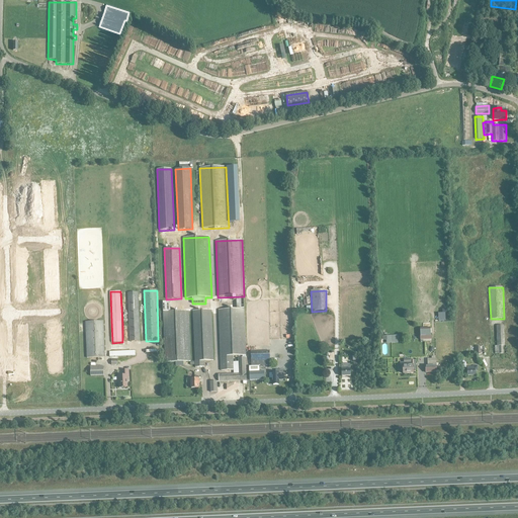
[(139,292),(127,292),(130,342),(140,341),(139,292)]
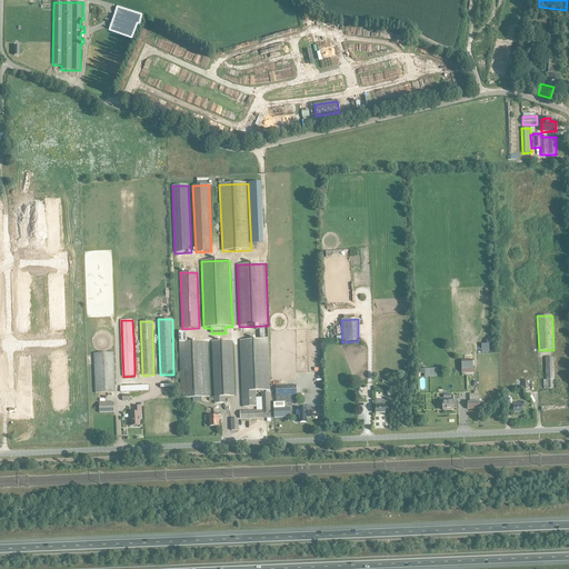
[(260,340),(240,340),(240,356),(242,408),(257,407),(257,398),(257,393),(257,391),(262,390),(265,390),(266,390),(270,390),(269,356),(268,339),(268,326),(260,326),(260,340)]
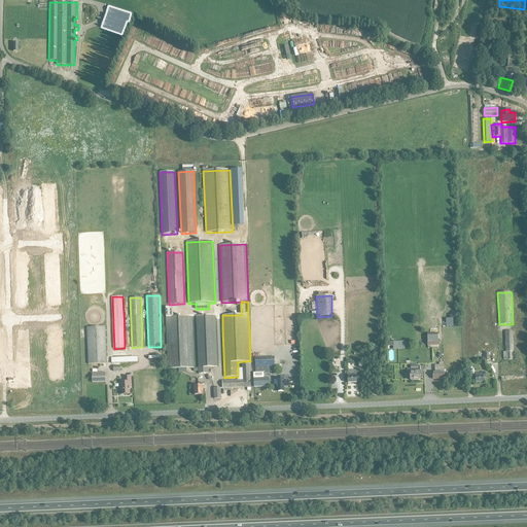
[(173,307),(166,308),(166,317),(167,329),(168,370),(195,369),(192,329),(192,316),(173,317),(173,307)]
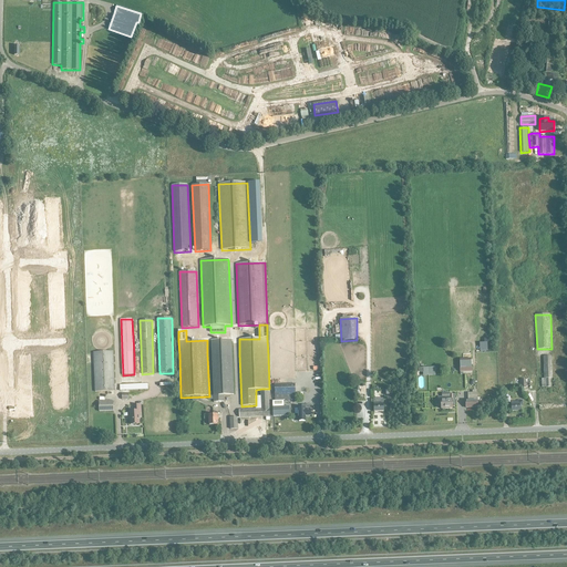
[(232,340),(212,340),(214,402),(224,402),(224,397),(225,397),(225,395),(234,394),(232,340)]
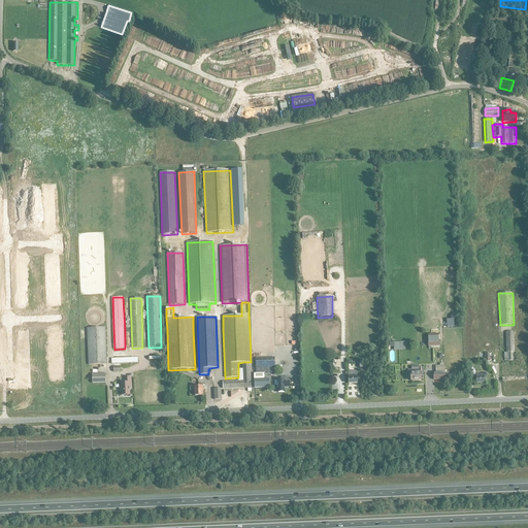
[(105,328),(101,328),(87,328),(89,365),(107,364),(105,328)]
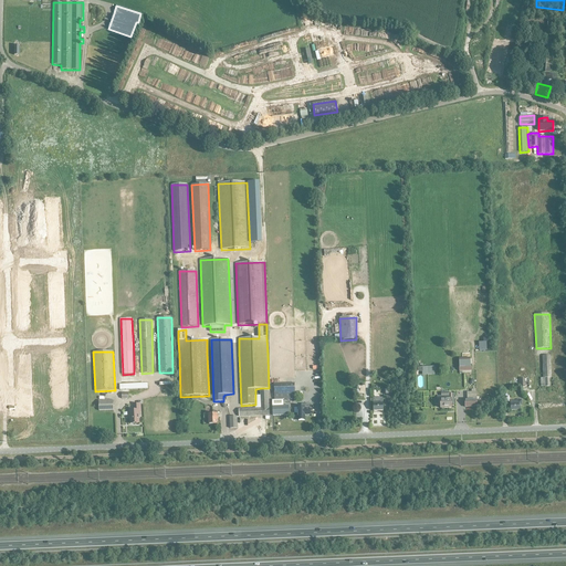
[(543,356),(543,378),(541,378),(541,387),(554,387),(554,378),(552,378),(551,356),(543,356)]
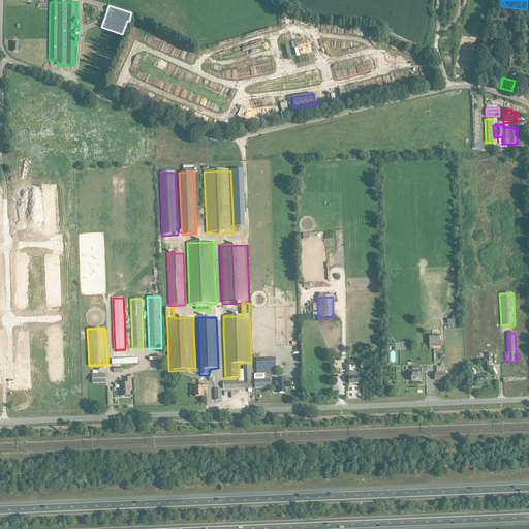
[(56,354),(63,354),(62,338),(60,338),(60,334),(51,334),(51,348),(51,353),(55,353),(56,354)]
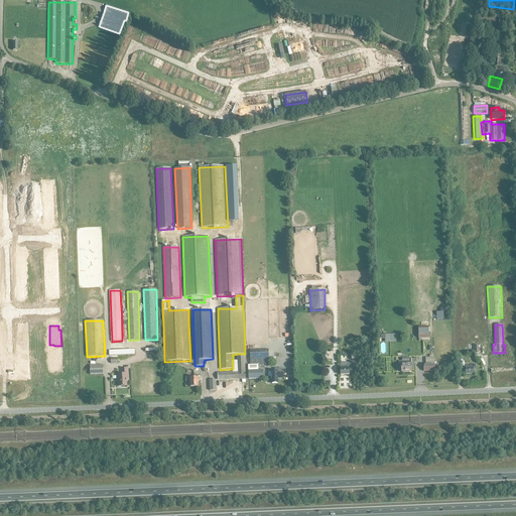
[(428,326),(418,327),(419,333),(419,336),(429,336),(429,333),(428,326)]
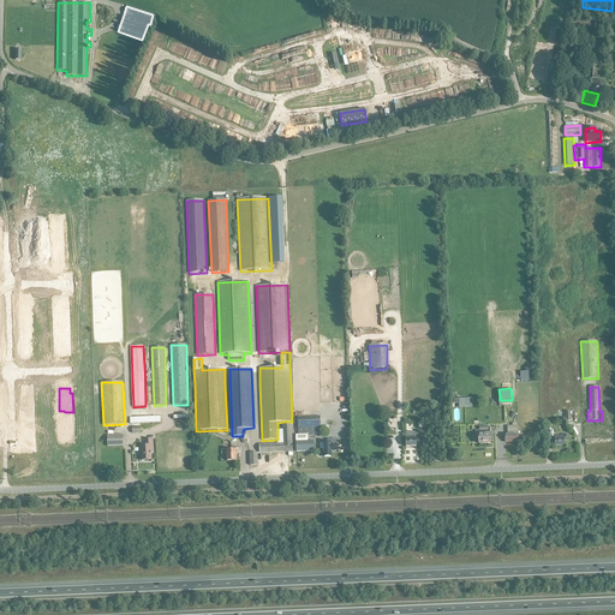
[(575,411),(565,412),(566,422),(575,422),(575,411)]
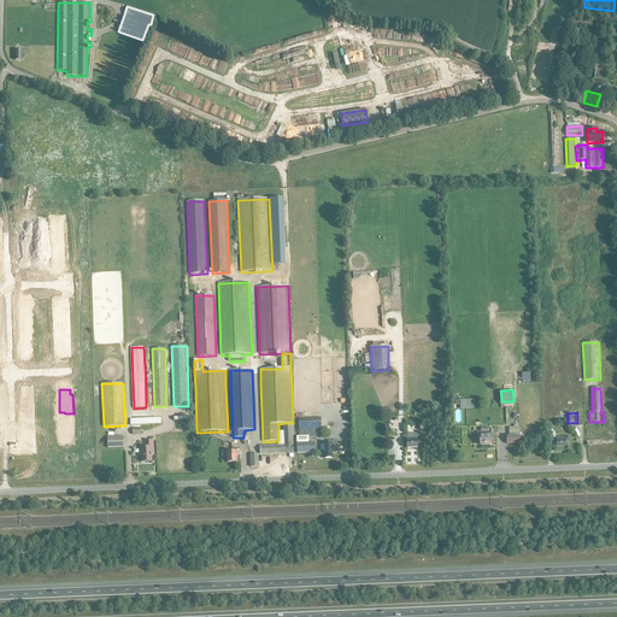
[(309,435),(322,435),(321,418),(299,419),(299,436),(309,435)]
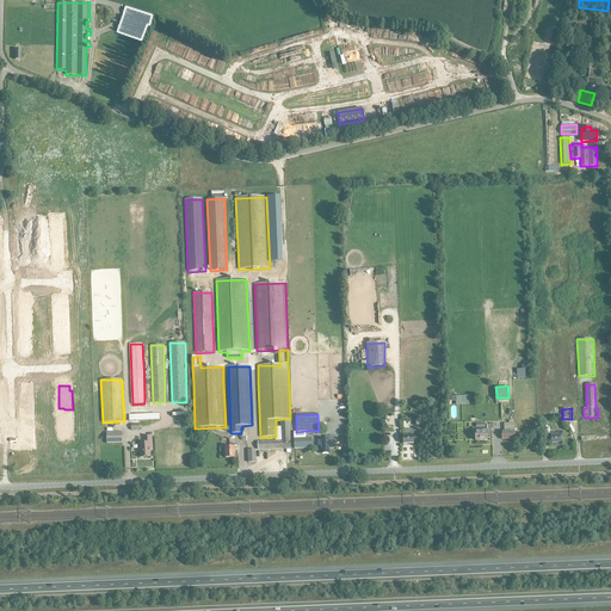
[(276,440),(258,442),(258,450),(291,449),(290,423),(290,419),(285,419),(287,423),(284,423),(284,419),(282,419),(282,423),(281,423),(281,427),(282,440),(277,440),(276,440)]
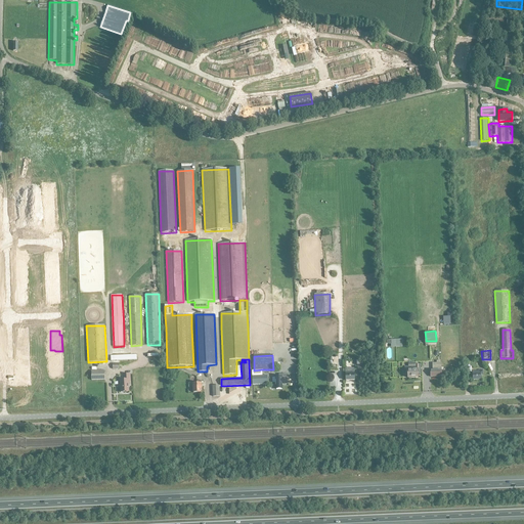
[(404,374),(407,374),(407,378),(419,378),(418,370),(420,370),(420,364),(416,364),(416,363),(408,363),(408,366),(404,366),(404,374)]
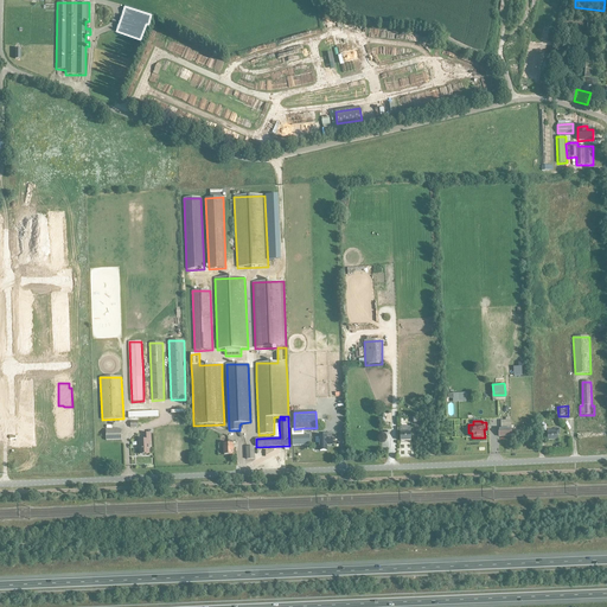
[(411,441),(410,433),(410,427),(400,427),(401,441),(411,441)]
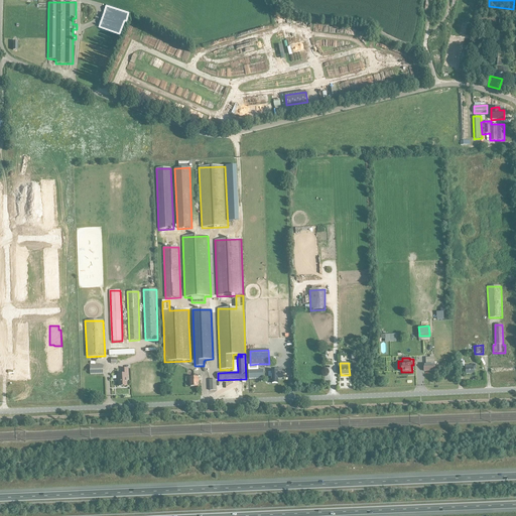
[(474,374),(474,369),(476,369),(476,364),(472,364),(472,366),(465,366),(466,375),(474,374)]
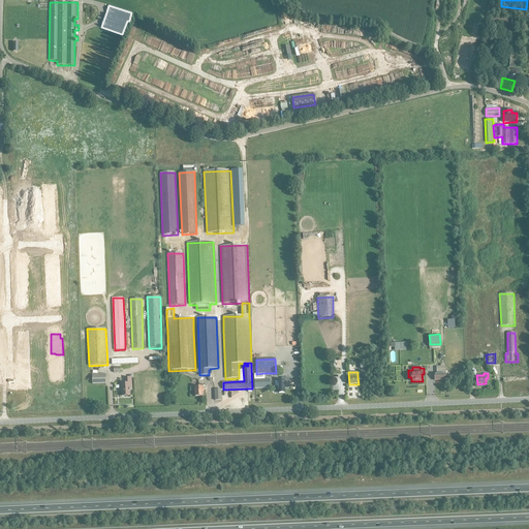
[(105,374),(92,375),(93,384),(106,384),(105,374)]
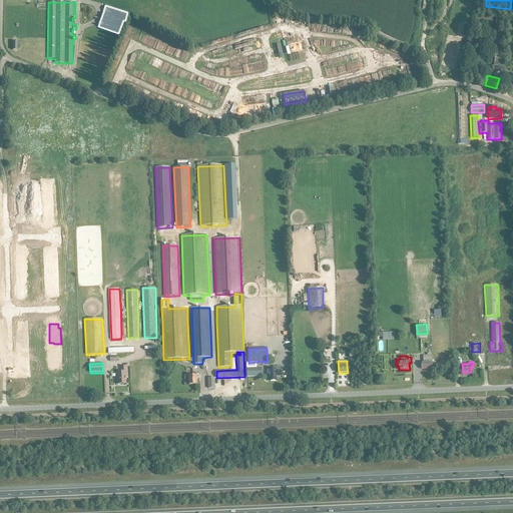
[(118,384),(126,384),(126,374),(127,374),(127,367),(121,367),(122,373),(117,373),(117,378),(118,378),(118,384)]
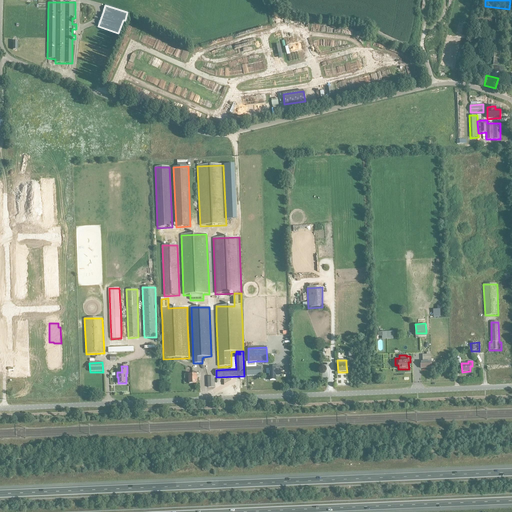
[(273,368),(270,368),(270,381),(276,380),(276,375),(281,375),(281,370),(280,370),(280,366),(273,366),(273,368)]
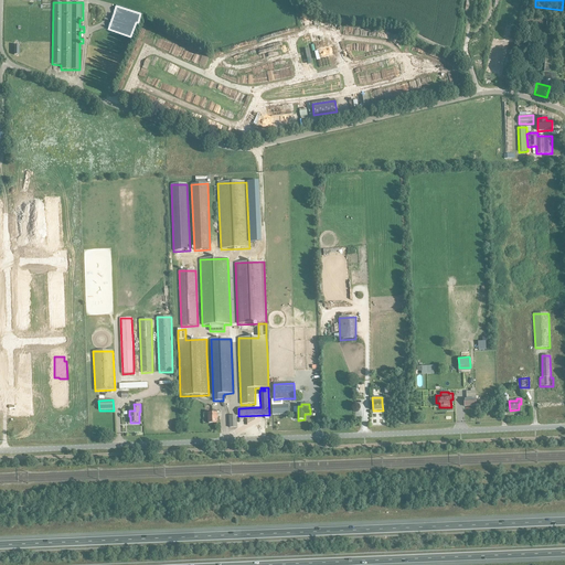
[(283,405),(273,406),(273,415),(289,415),(288,405),(283,405)]
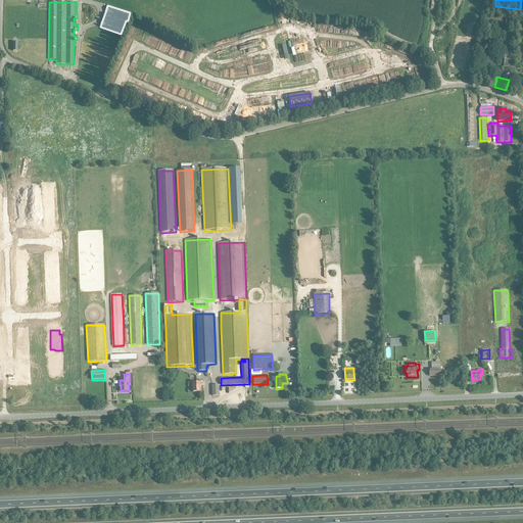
[(201,390),(201,383),(201,380),(197,380),(197,383),(191,383),(191,387),(193,387),(193,392),(201,392),(200,390),(201,390)]
